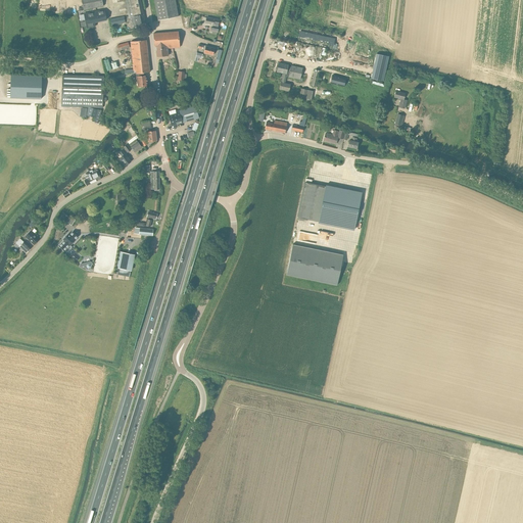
[(126,6),(123,7),(124,11),(131,10),(130,6),(131,5),(135,5),(135,3),(136,3),(135,0),(126,0),(125,0),(126,6)]
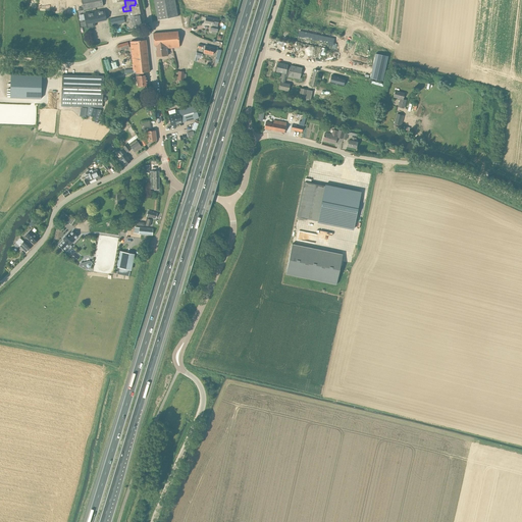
[(84,14),(86,22),(87,28),(95,27),(94,22),(106,19),(104,10),(84,14)]
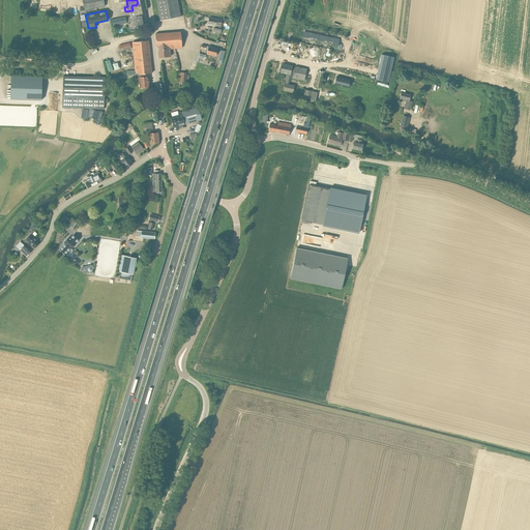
[(170,10),(159,11),(160,12),(159,12),(160,18),(163,17),(164,17),(166,17),(167,20),(174,19),(173,15),(170,15),(170,10)]
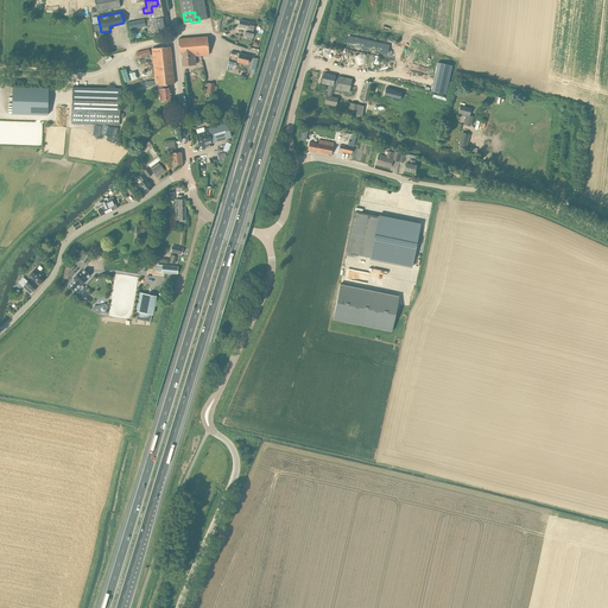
[(195,39),(184,40),(185,52),(195,51),(196,51),(195,39)]
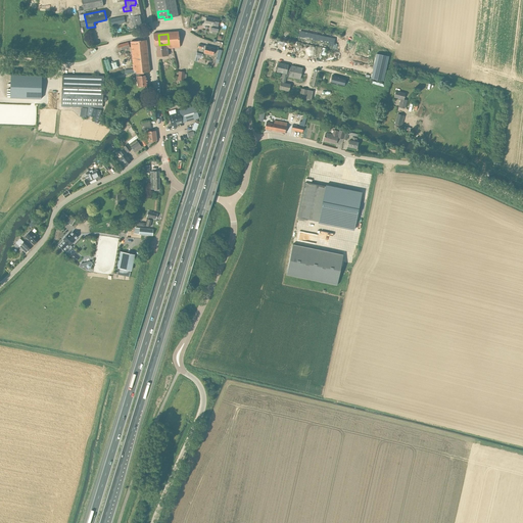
[(134,69),(124,70),(125,74),(136,73),(137,80),(137,87),(140,87),(142,86),(147,86),(146,76),(144,76),(143,73),(150,73),(146,40),(131,42),(131,47),(134,69)]
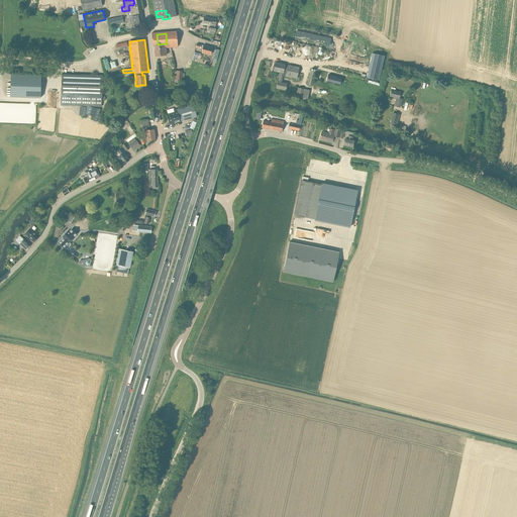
[(128,47),(126,41),(116,44),(117,50),(128,47)]
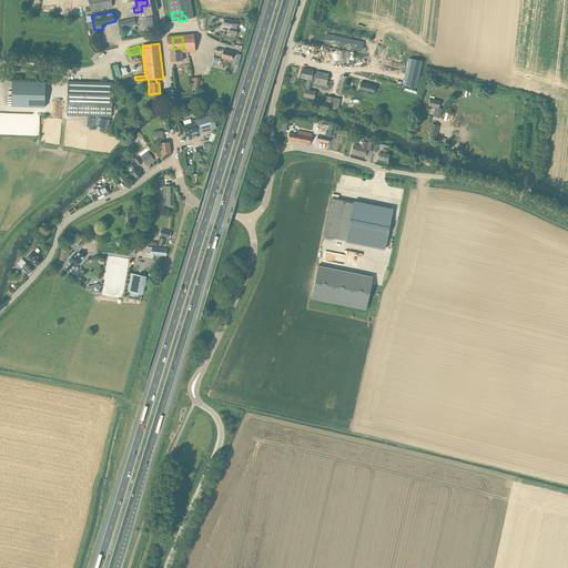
[(323,49),(320,60),(347,66),(350,54),(351,52),(323,46),(323,49)]
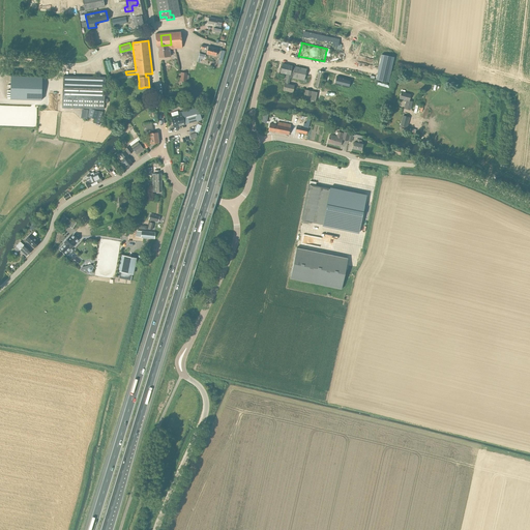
[(162,46),(158,46),(159,57),(165,57),(167,57),(171,56),(171,54),(171,52),(170,49),(170,45),(169,45),(164,46),(162,46)]
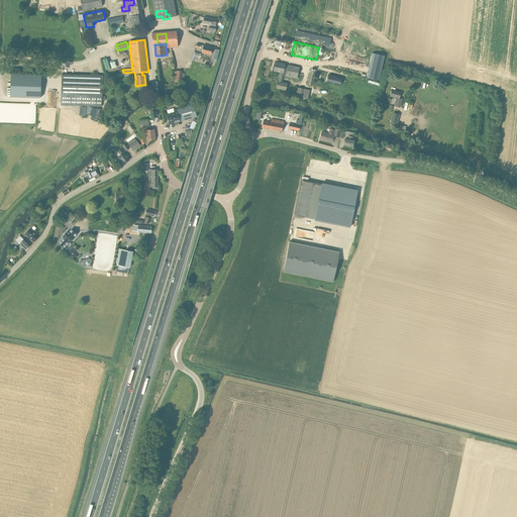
[(197,43),(196,47),(200,48),(200,47),(202,48),(201,52),(210,55),(212,47),(197,43)]
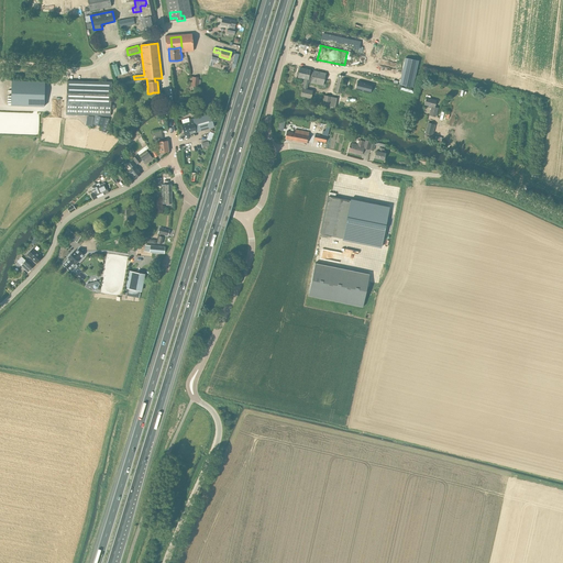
[(416,84),(420,61),(407,57),(401,80),(416,84)]
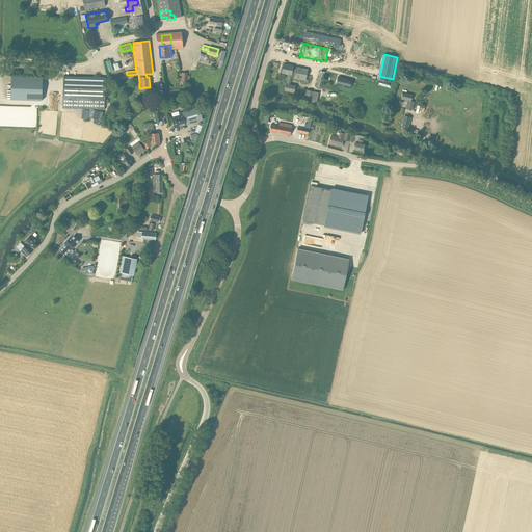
[(293,65),(288,64),(284,63),(282,73),(288,75),(288,77),(291,78),(290,79),(292,79),(292,78),(304,81),(308,70),(296,67),(296,68),(293,68),(293,65)]
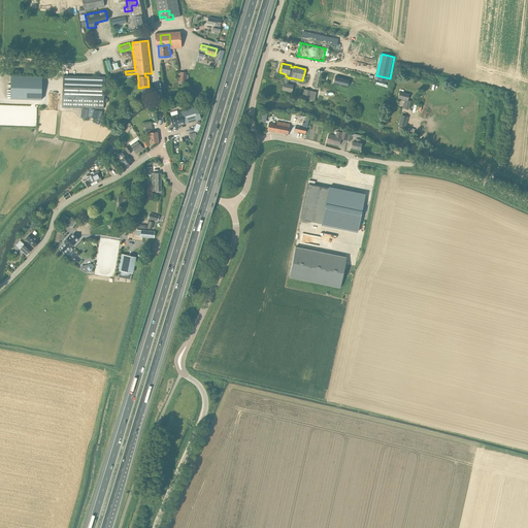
[(318,72),(316,77),(314,87),(319,89),(323,73),(318,72)]
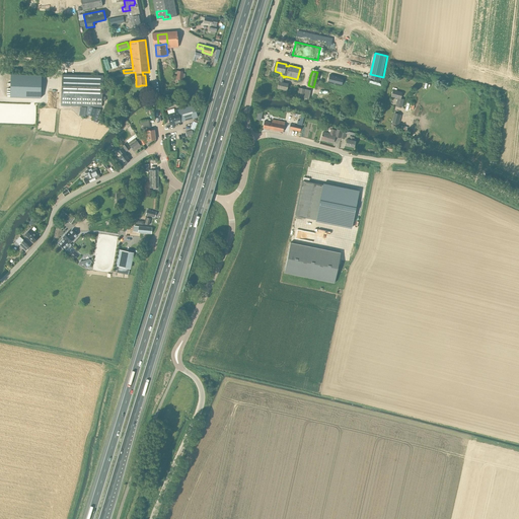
[(11,74),(10,97),(41,98),(42,75),(11,74)]
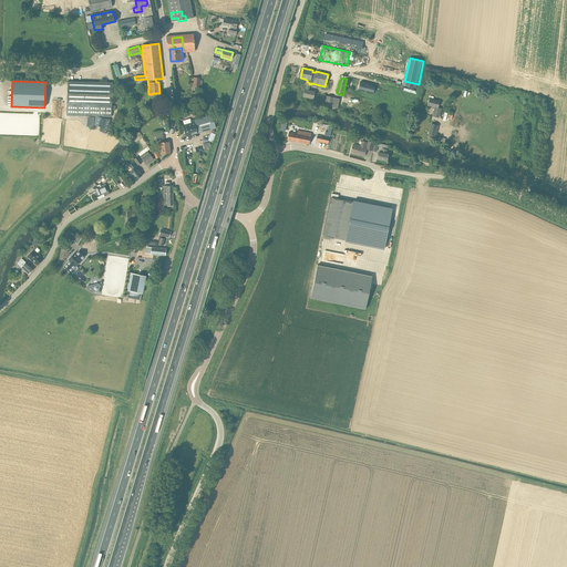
[(111,121),(96,116),(111,116),(112,82),(68,81),(66,115),(95,116),(95,117),(88,116),(86,126),(95,129),(96,126),(104,129),(102,133),(106,134),(111,121)]
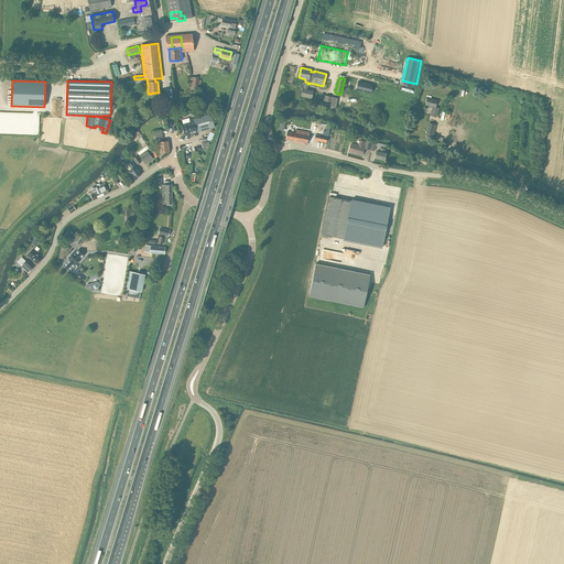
[(358,80),(356,90),(371,94),(373,85),(358,80)]
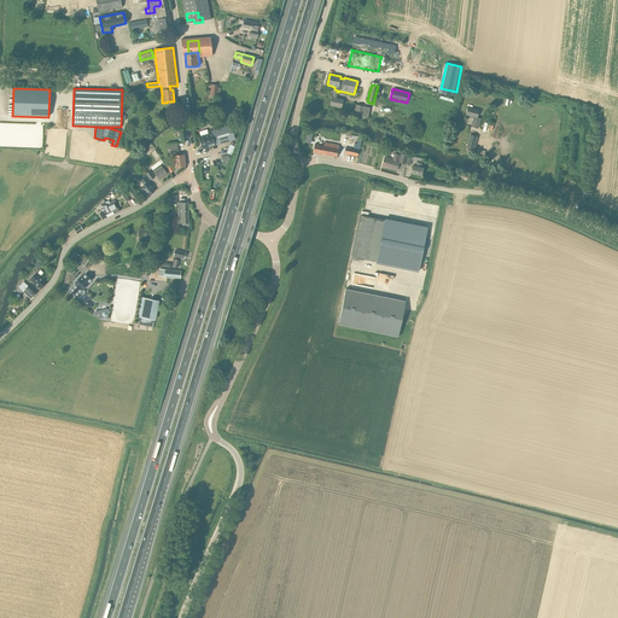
[(337,92),(338,91),(334,89),(332,97),(330,105),(337,106),(337,108),(340,109),(340,108),(342,108),(343,100),(337,99),(339,92),(337,92)]
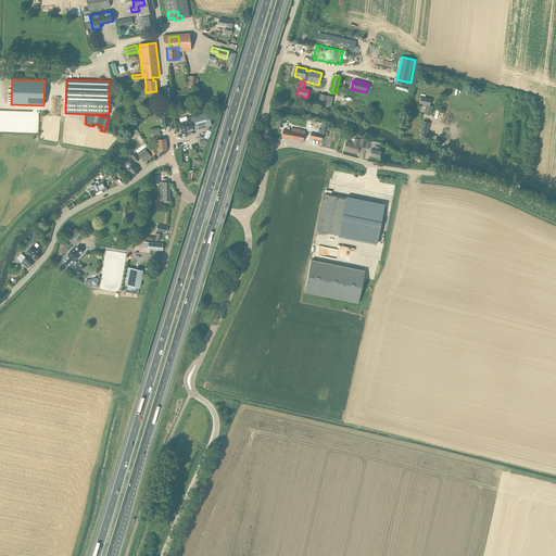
[(427,105),(425,114),(430,115),(431,112),(432,106),(429,105),(431,99),(420,97),(419,103),(427,105)]
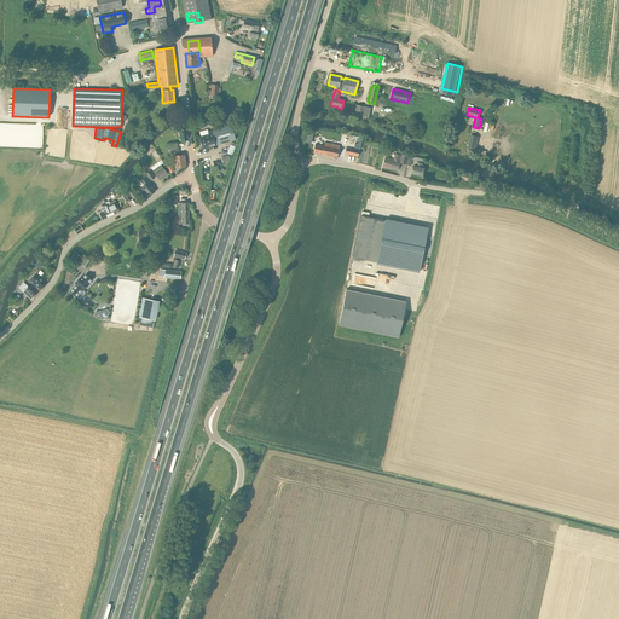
[(203,137),(200,137),(203,149),(212,146),(219,144),(236,140),(233,133),(237,132),(235,125),(231,126),(215,129),(208,132),(207,129),(202,131),(203,137)]
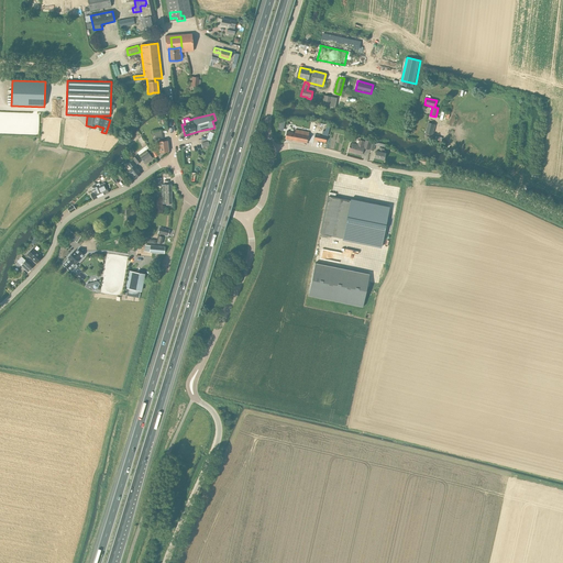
[(427,131),(426,134),(432,135),(435,124),(428,122),(428,124),(426,131),(427,131)]
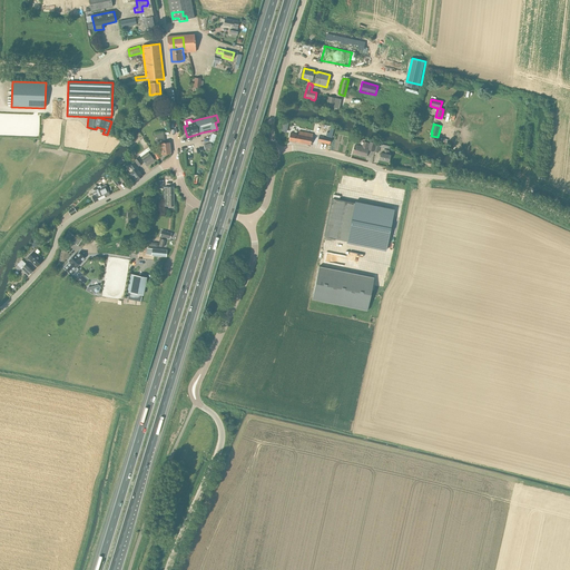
[(150,127),(149,126),(144,129),(145,131),(144,131),(144,130),(141,133),(144,136),(148,134),(147,133),(151,130),(151,129),(154,128),(151,126),(150,127)]
